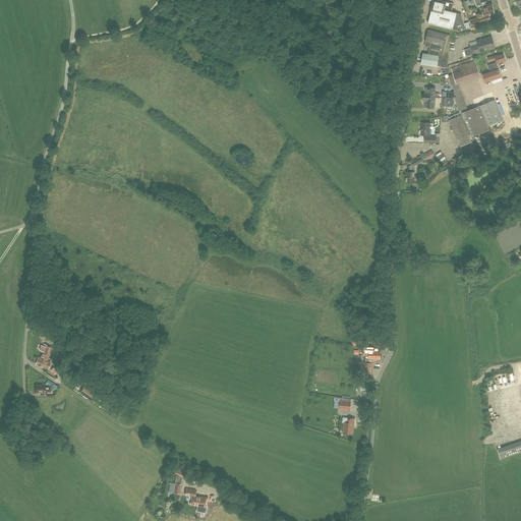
[(462,13),(451,11),(453,3),(442,0),(432,0),(430,10),(431,10),(430,13),(427,22),(459,31),(466,29),(462,13)]
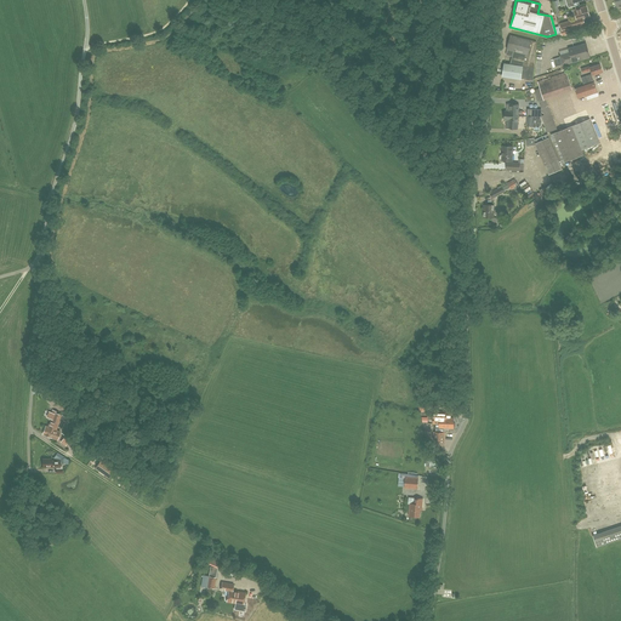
[(574,10),(576,18),(560,23),(562,30),(560,30),(562,35),(587,27),(586,23),(584,23),(582,18),(590,17),(586,6),(574,10)]
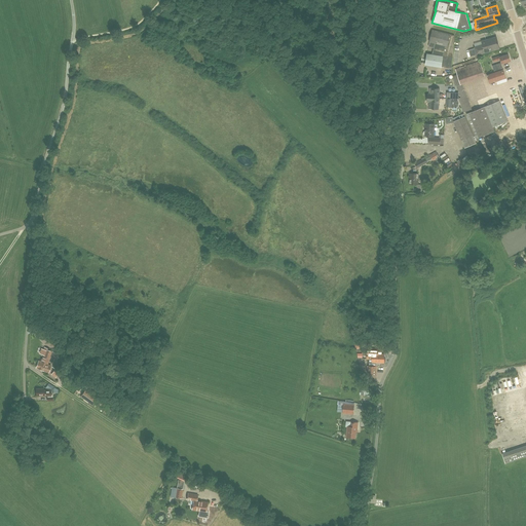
[(429,41),(428,46),(434,48),(433,54),(443,57),(443,55),(446,55),(452,57),(454,35),(433,30),(429,41)]
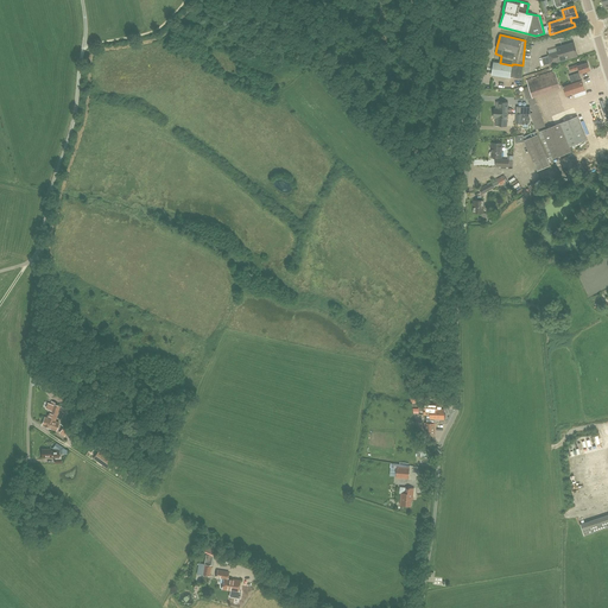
[(544,57),(546,64),(577,56),(574,43),(557,48),(558,52),(548,55),(549,56),(544,57)]
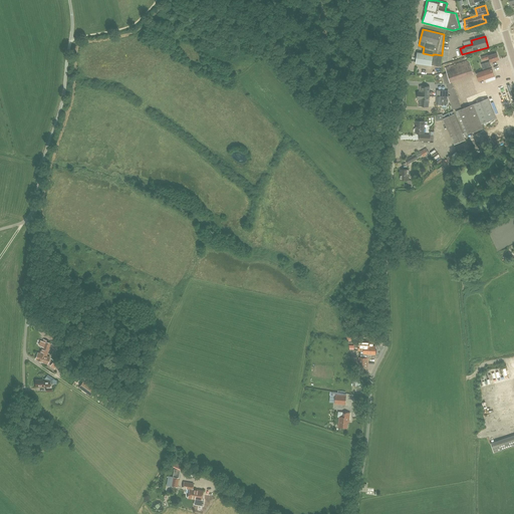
[(418,52),(416,62),(431,65),(434,65),(436,54),(433,54),(433,55),(423,53),(418,52)]
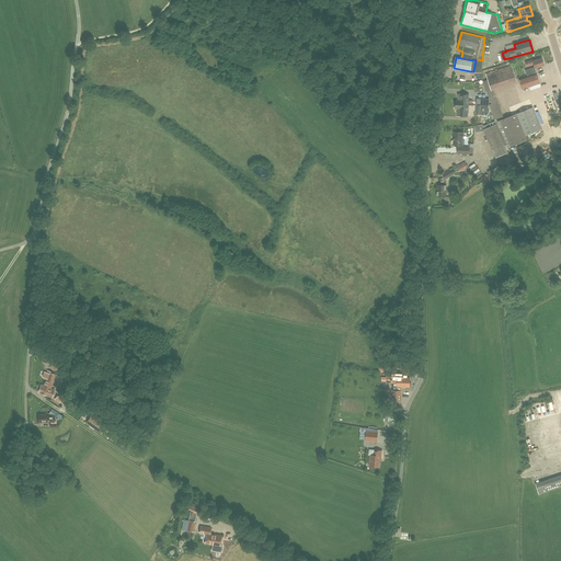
[(536,68),(545,65),(542,58),(538,59),(538,58),(525,63),(526,66),(534,64),(536,68)]
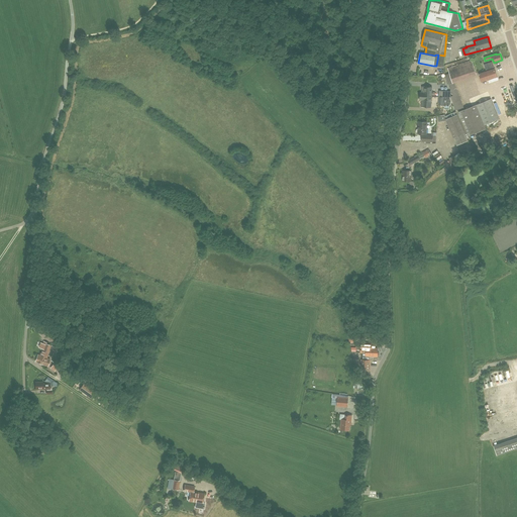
[(447,68),(449,74),(445,75),(450,90),(455,103),(458,109),(463,107),(454,83),(477,75),(472,60),(447,68)]
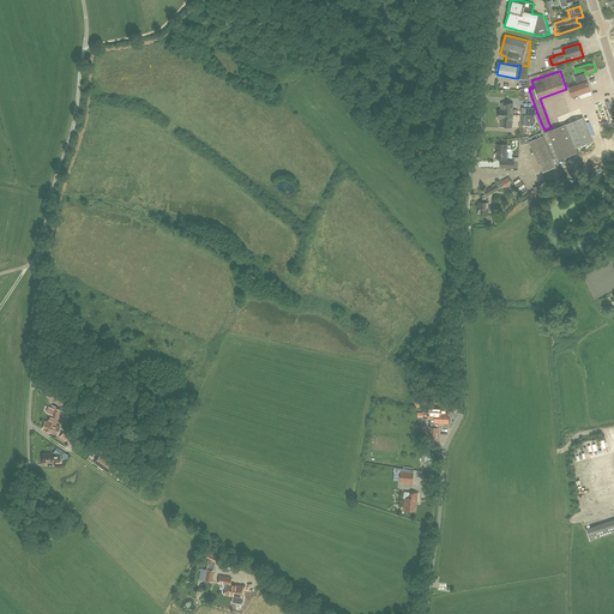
[(575,77),(577,85),(569,88),(572,97),(590,90),(584,73),(575,77)]
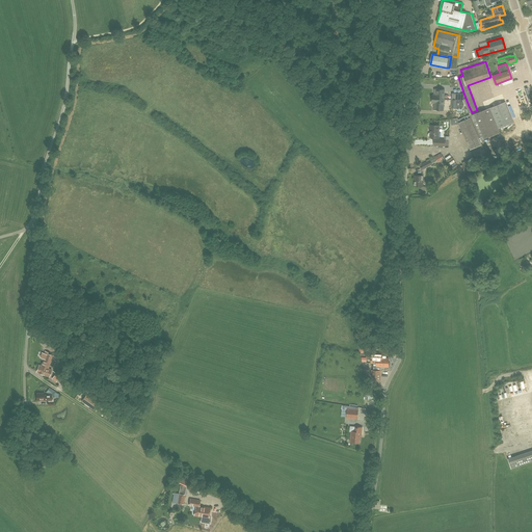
[(433,88),(433,95),(432,95),(432,97),(441,97),(441,100),(444,100),(445,89),(433,88)]
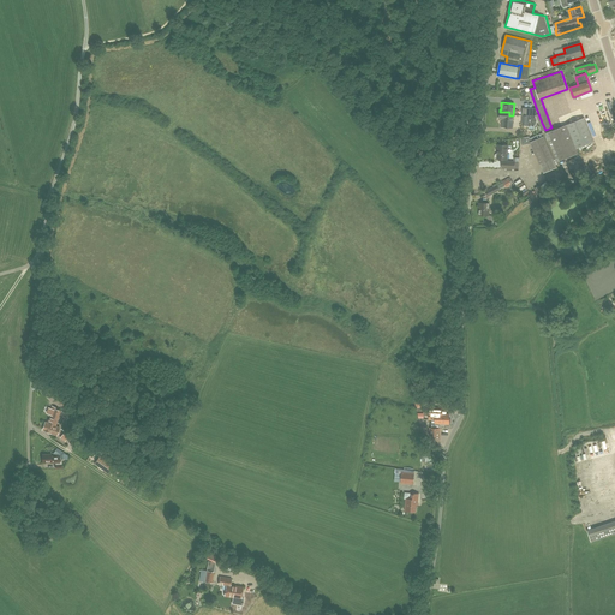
[(502,119),(501,126),(512,127),(513,115),(509,115),(509,112),(500,112),(500,119),(502,119)]
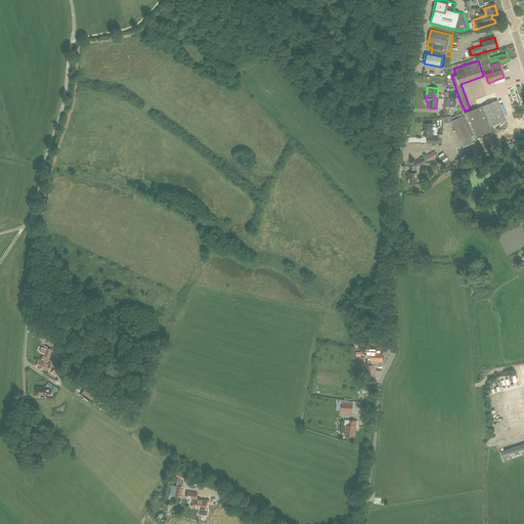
[(455,111),(455,106),(456,106),(457,102),(456,101),(455,98),(452,98),(445,98),(444,100),(444,106),(447,106),(447,107),(450,107),(450,111),(455,111)]
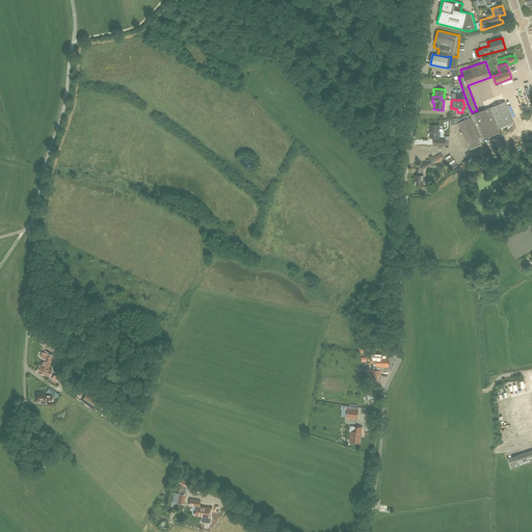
[(498,129),(513,123),(505,102),(474,114),(484,139),(500,133),(498,129)]
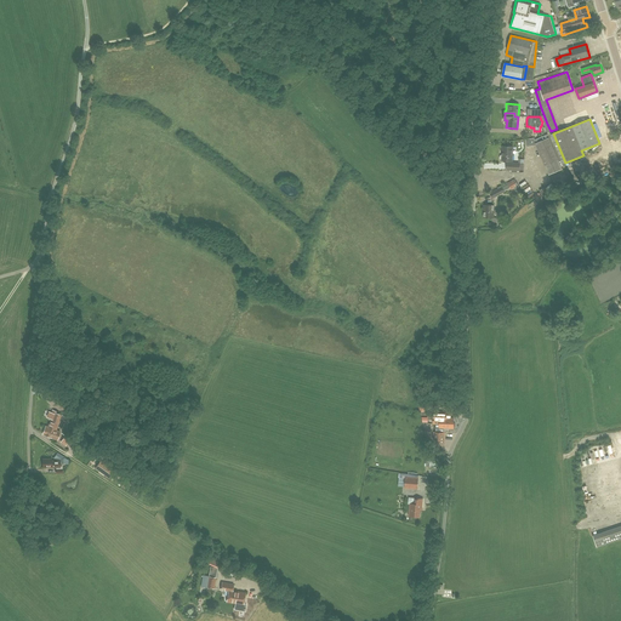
[(534,146),(536,144),(548,175),(562,169),(547,135),(535,140),(534,138),(525,140),(527,147),(534,146)]
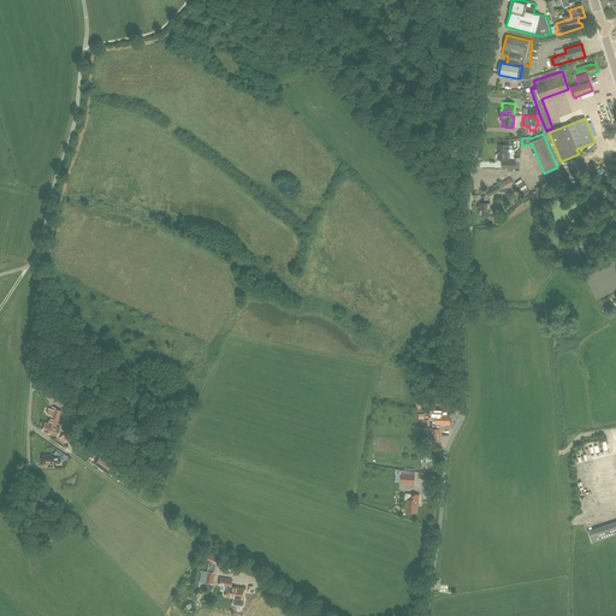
[(498,144),(498,154),(497,154),(496,154),(496,158),(497,158),(498,158),(498,159),(508,160),(509,146),(498,144)]
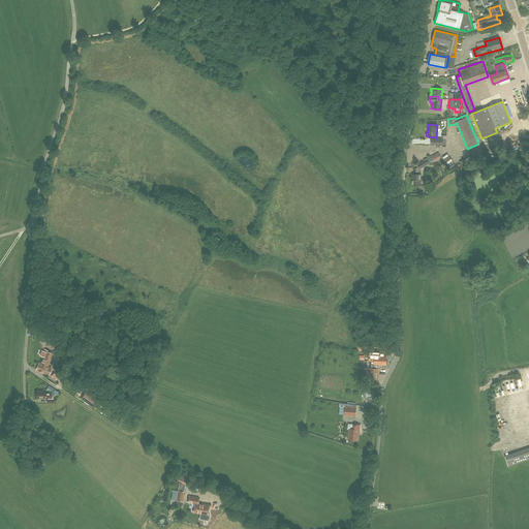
[(429,161),(434,158),(435,161),(440,159),(438,156),(440,155),(438,153),(432,156),(428,159),(429,161)]
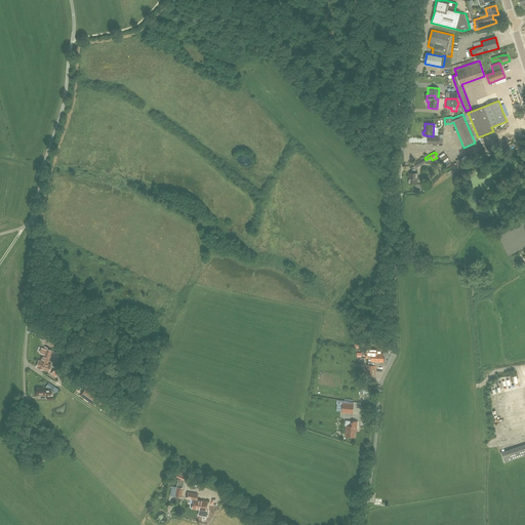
[(414,163),(416,168),(427,162),(423,158),(414,163)]
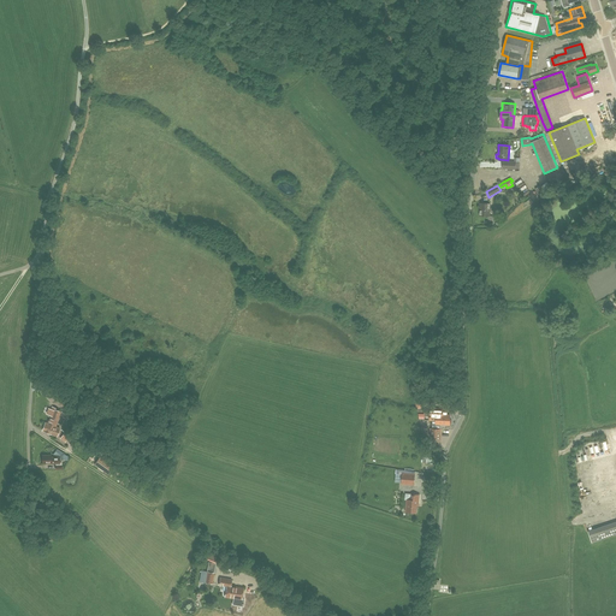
[(495,215),(490,215),(490,203),(480,203),(480,215),(489,215),(487,220),(493,220),(495,215)]
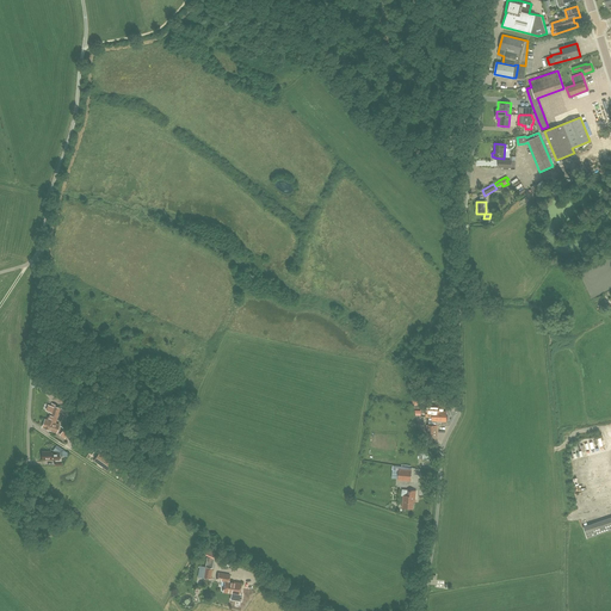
[(50,413),(47,420),(45,420),(43,427),(53,431),(51,431),(56,433),(60,425),(55,424),(59,414),(62,415),(65,412),(60,411),(60,408),(56,407),(57,406),(51,403),(48,413),(50,413)]
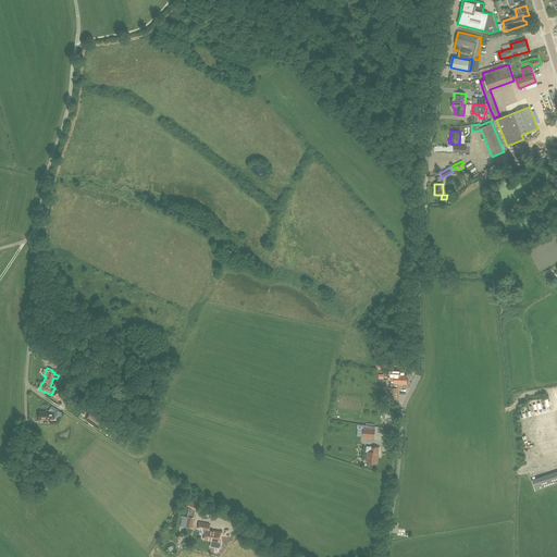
[(388,380),(394,380),(394,384),(407,384),(407,383),(408,383),(408,381),(408,380),(407,380),(407,375),(404,375),(404,373),(400,373),(400,370),(394,370),(394,369),(391,369),(391,370),(388,370),(388,380)]
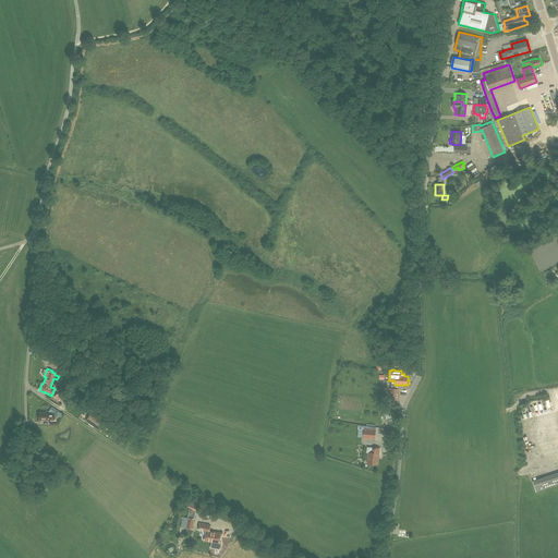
[(67,397),(59,391),(56,397),(62,401),(67,397)]
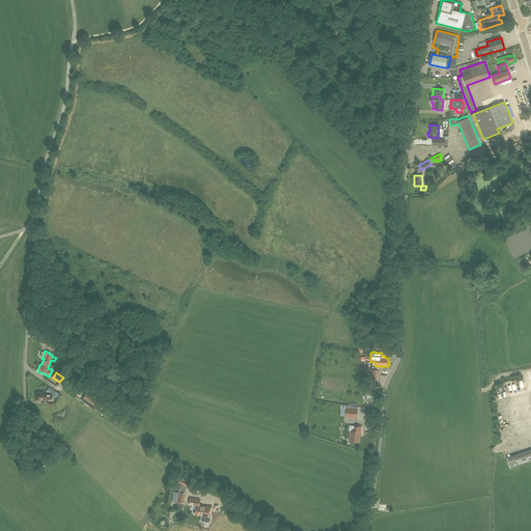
[(55,392),(55,391),(49,387),(46,392),(52,393),(52,397),(58,397),(59,394),(55,392)]
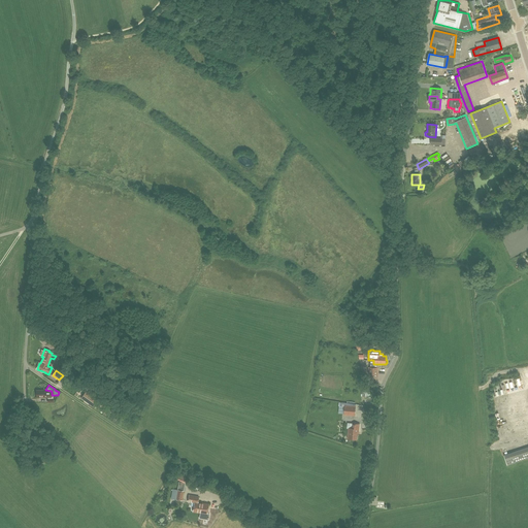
[(85,393),(81,398),(93,406),(96,401),(85,393)]
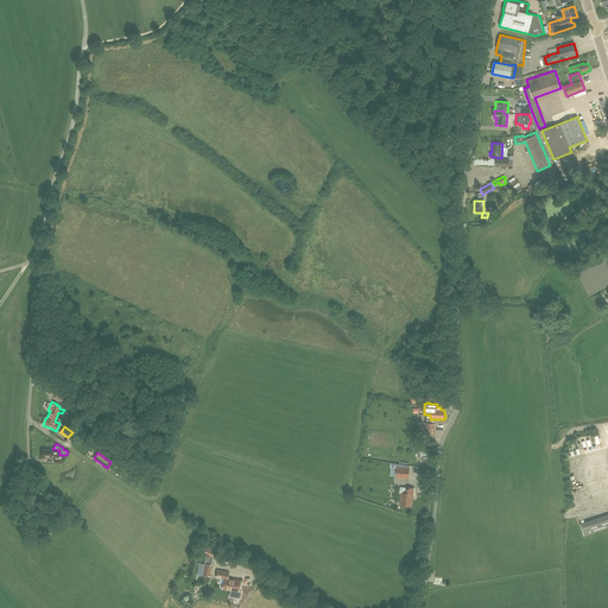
[(397,476),(397,477),(409,479),(409,468),(410,466),(398,464),(397,467),(397,476)]
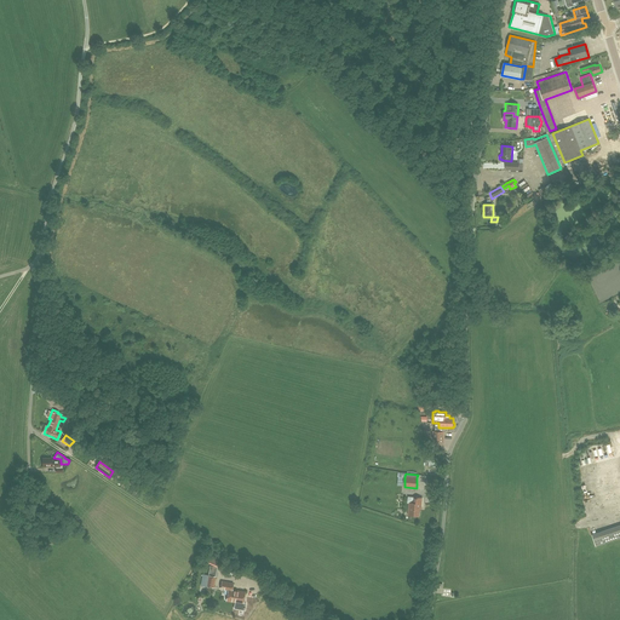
[(419,516),(419,509),(420,509),(422,499),(414,499),(413,503),(409,503),(408,515),(419,516)]
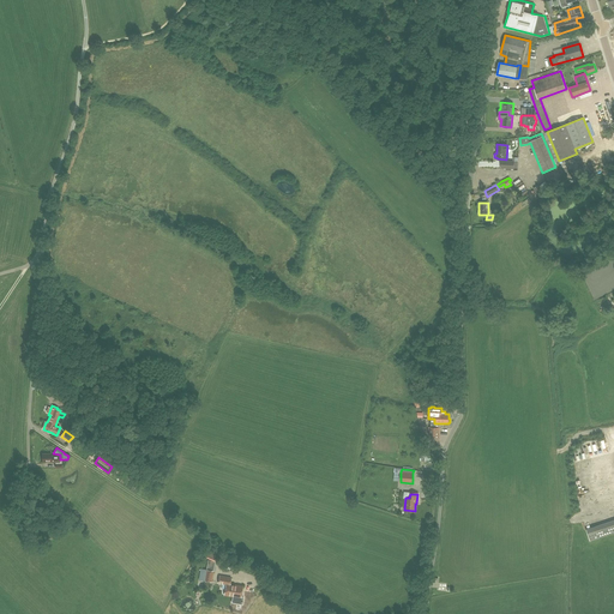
[(613,519),(587,529),(590,541),(613,533),(613,519)]
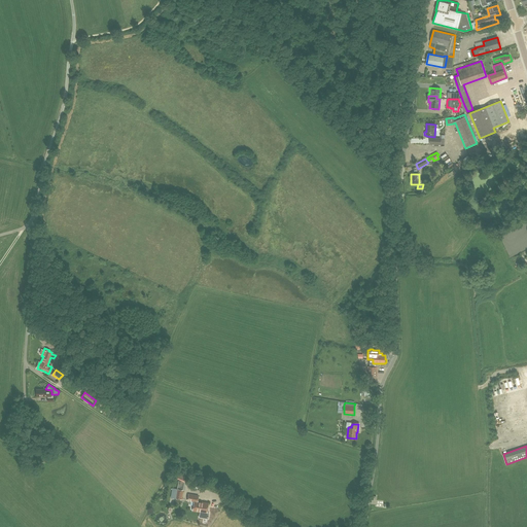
[(171,497),(175,498),(175,499),(182,500),(183,490),(176,489),(173,488),(172,492),(171,497)]
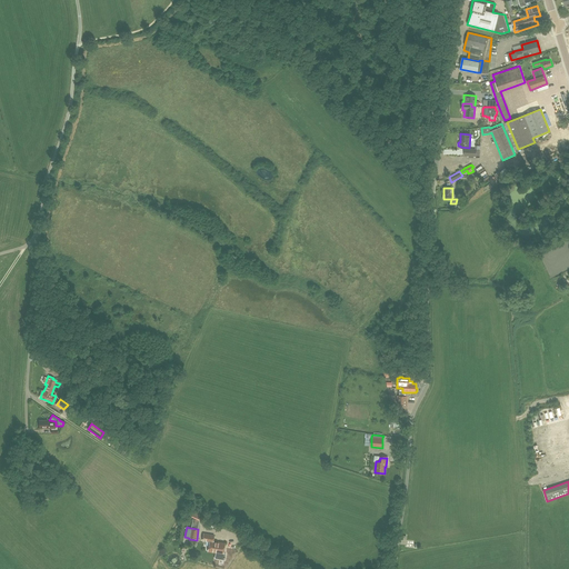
[(210,541),(208,551),(223,553),(225,543),(212,541),(213,536),(203,533),(202,540),(210,541)]
